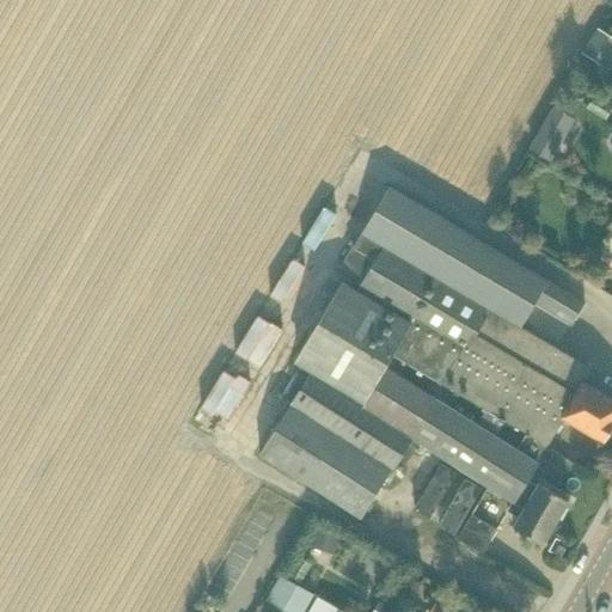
[(607,69),(611,60),(611,37),(598,29),(583,55),(607,69)]
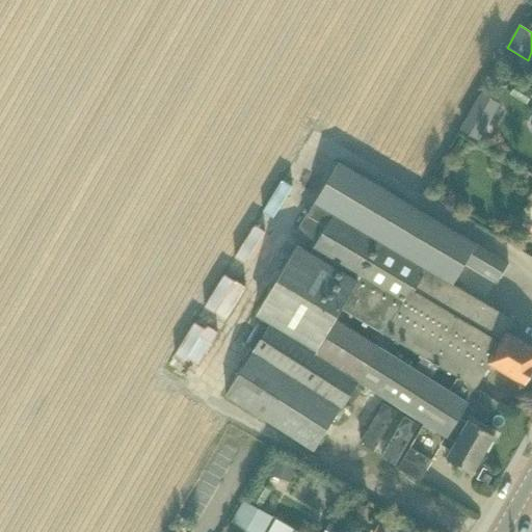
[(499,100),(483,90),(477,101),(460,129),(477,138),(493,110),(499,100)]
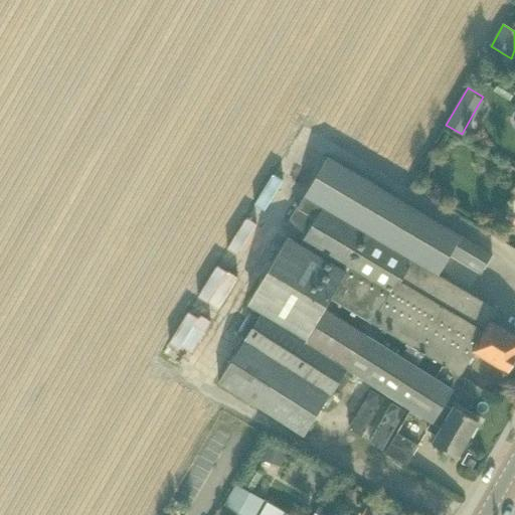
[(482,272),(493,253),(328,156),(284,229),(290,233),(289,235),(285,242),(337,274),(323,299),(329,303),(332,299),(408,346),(402,356),(418,365),(425,354),(444,365),(445,364),(460,373),(473,351),(507,371),(514,357),(514,335),(491,321),(497,311),(438,277),(451,253),(482,272)]
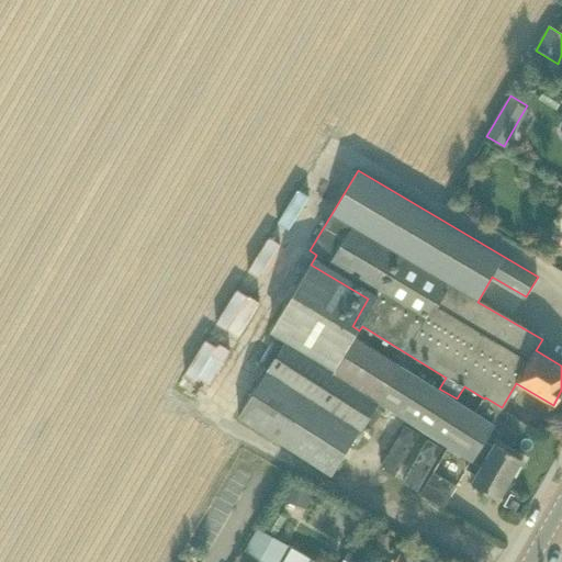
[(356,336),(359,330),(352,326),(368,299),(311,265),(271,333),(285,341),(267,370),(268,371),(238,416),(332,475),(379,403),(469,460),(463,468),(475,474),(470,484),(498,499),(521,459),(494,441),(493,445),(483,439),(502,407),(485,397),(484,398),(476,412),(457,400),(457,398),(439,389),(356,336)]
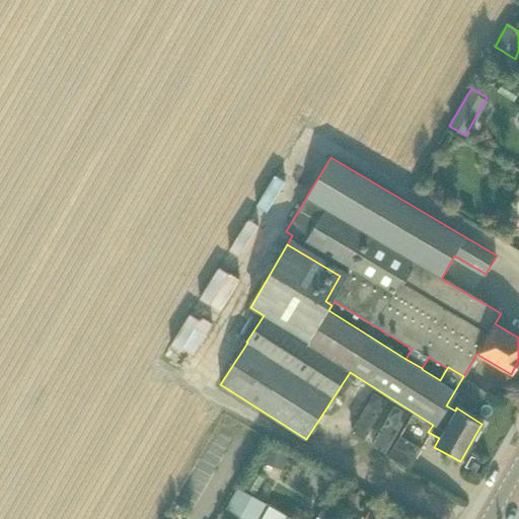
[(483,387),(490,391),(494,384),(487,380),(483,387)]
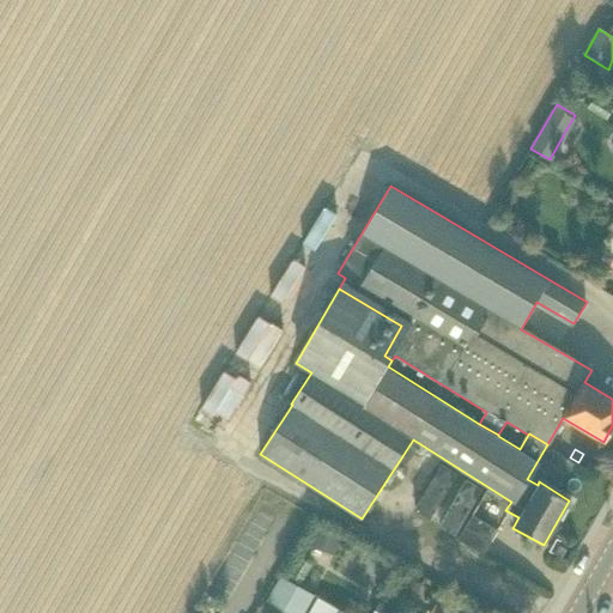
[(473,515),(459,539),(484,554),(498,529),(473,515)]
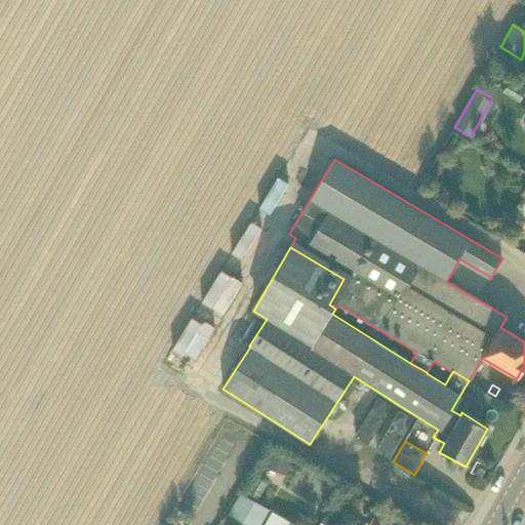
[(272,452),(267,465),(286,472),(290,459),(272,452)]
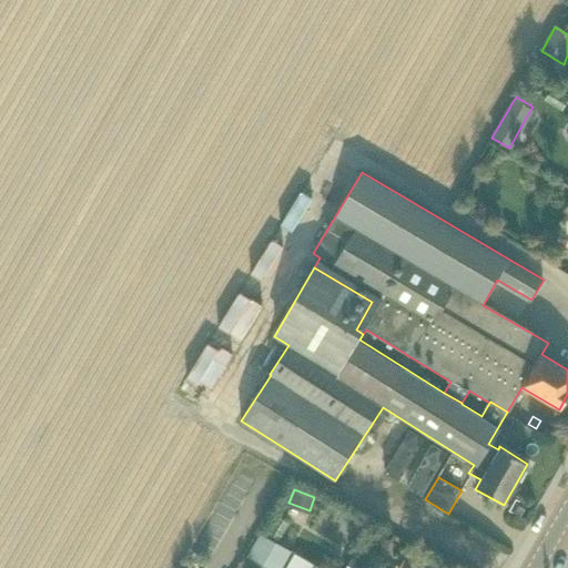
[(516,499),(509,510),(514,514),(520,501),(516,499)]
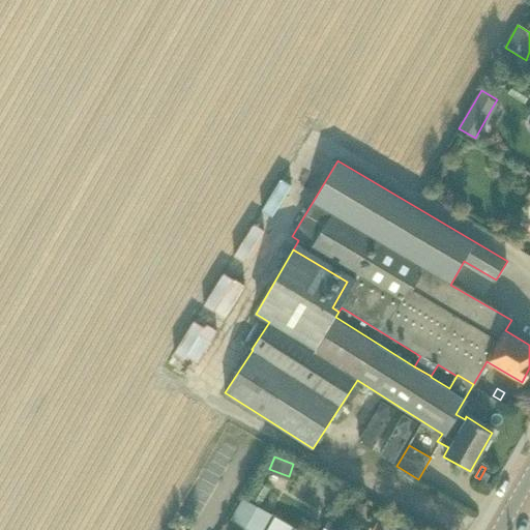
[(242,495),(230,517),(254,529),(260,529),(271,511),(242,495)]
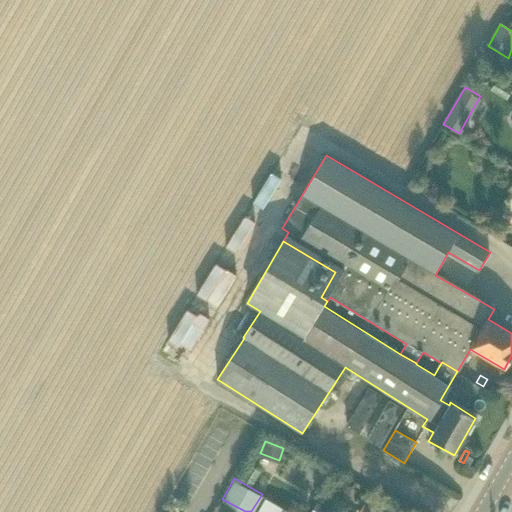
[(286,511),(265,500),(258,511),(286,511)]
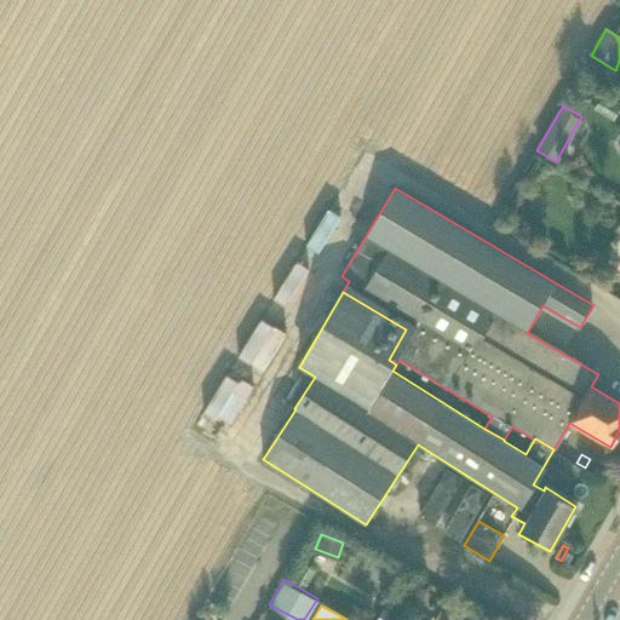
[(460,619),(442,609),(435,619),(460,619)]
